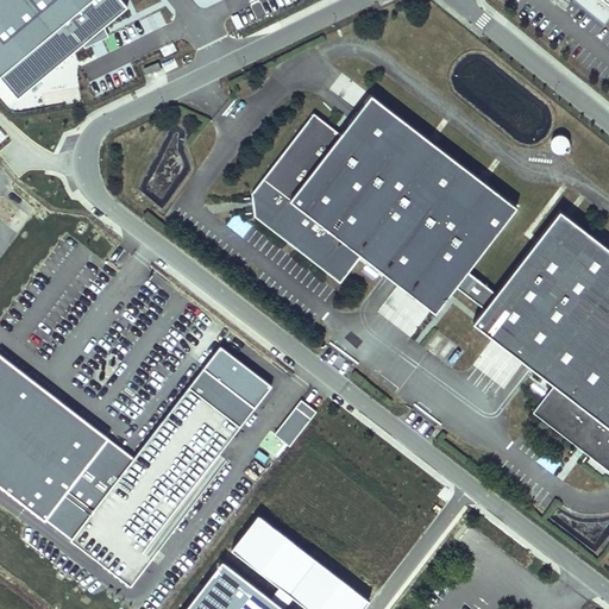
[(0,0),(0,82),(12,98),(129,8),(121,0),(0,0)]
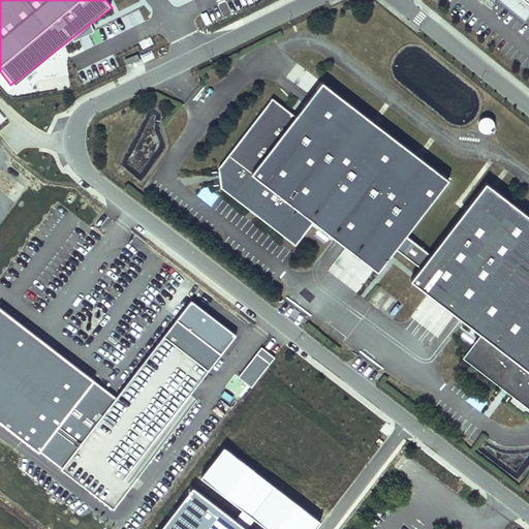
[(220,0),(199,10),(208,25),(250,4),(247,0),(220,0)]
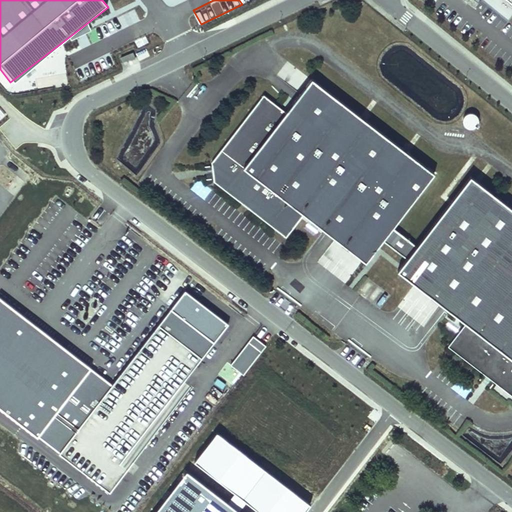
[(511,0),(478,0),(505,22),(511,13),(511,0)]
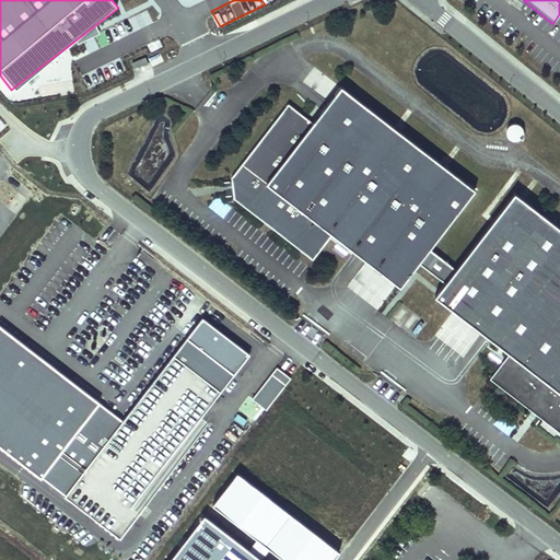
[(135,72),(148,67),(144,61),(131,67),(135,72)]
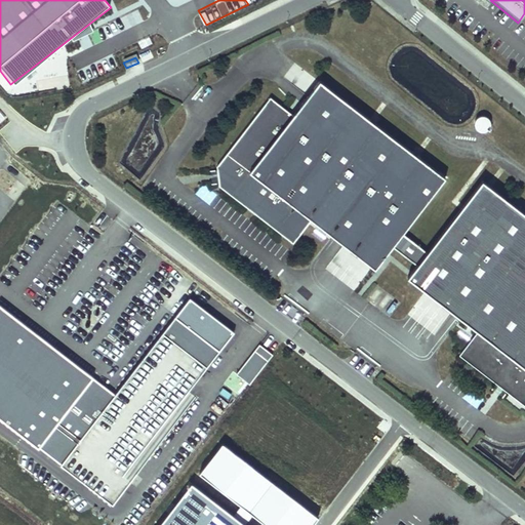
[(51,83),(53,89),(66,86),(64,80),(51,83)]
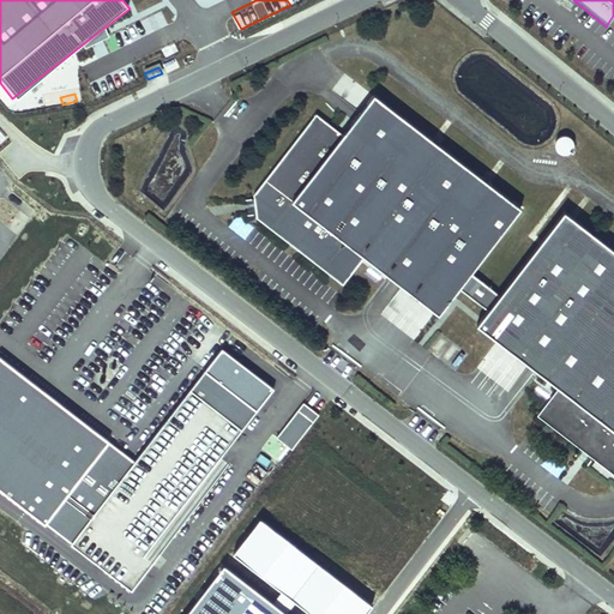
[(519,209),(372,95),(341,134),(312,113),(250,184),(254,218),(341,286),(362,258),(437,315),(457,289),(486,311),(474,325),(557,389),(535,416),(613,477),(613,252),(563,212),(498,296),(469,274),(519,209)]
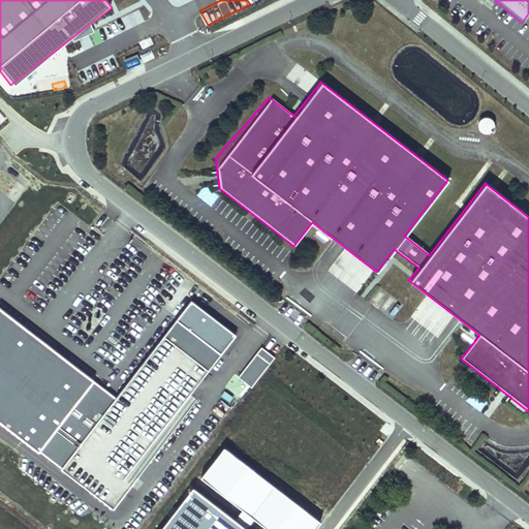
[(481,115),(477,130),(490,133),(495,119),(481,115)]
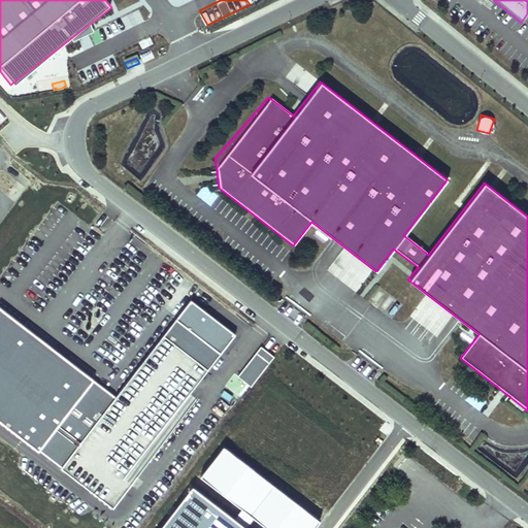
[(380,289),(371,302),(377,305),(386,293),(380,289)]
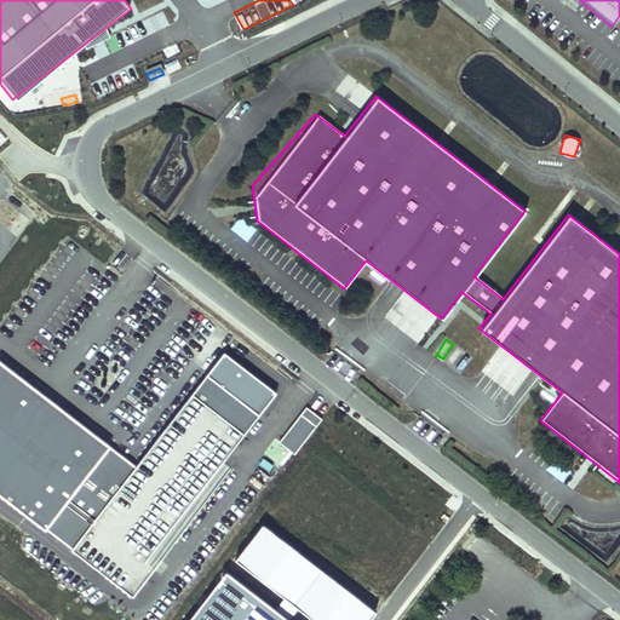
[(147,564),(216,475),(245,436),(194,397),(137,470),(0,365),(0,497),(135,598),(156,572),(147,564)]
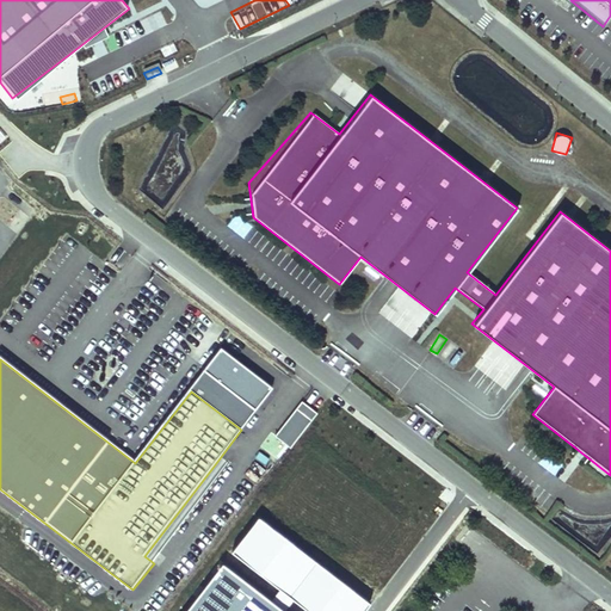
[(291,451),(318,415),(302,403),(275,438),(291,451)]
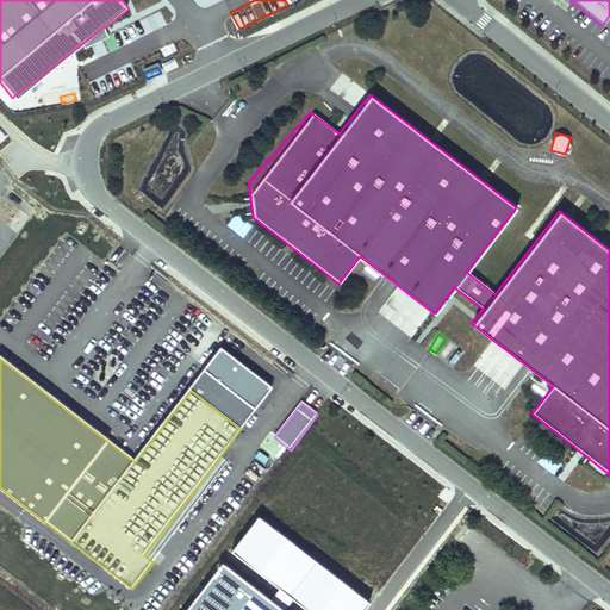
[(281,609),(232,574),(205,609),(281,609)]
